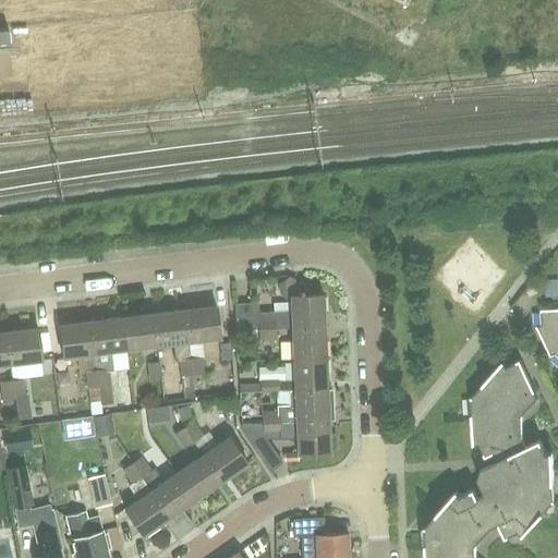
[(257,303),(234,304),(235,329),(258,328),(276,327),(291,327),(325,326),(324,293),(290,294),(291,311),(269,312),(258,313),(257,303)]
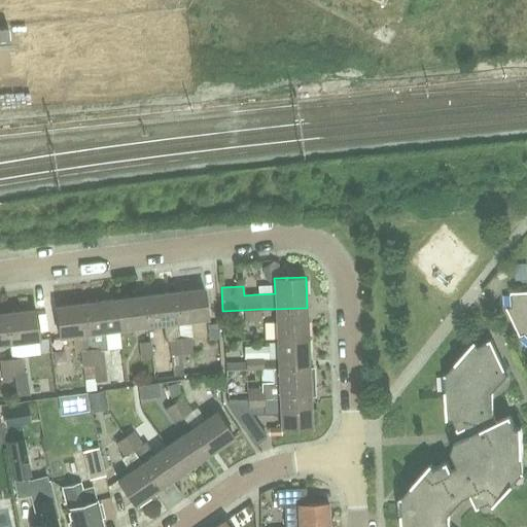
[(177,322),(178,322),(207,318),(203,287),(173,290),(177,322)]
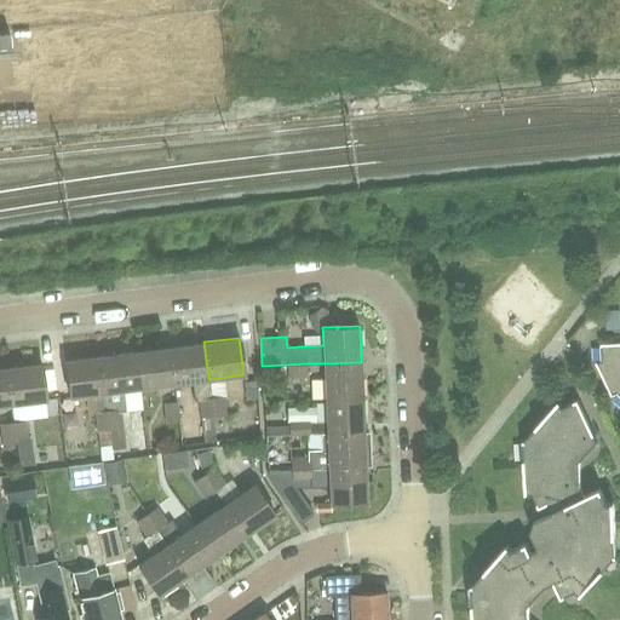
[(208,379),(204,342),(168,346),(173,384),(191,382),(195,401),(199,401),(201,419),(202,419),(205,442),(216,441),(213,418),(211,397),(212,397),(210,379),(208,379)]
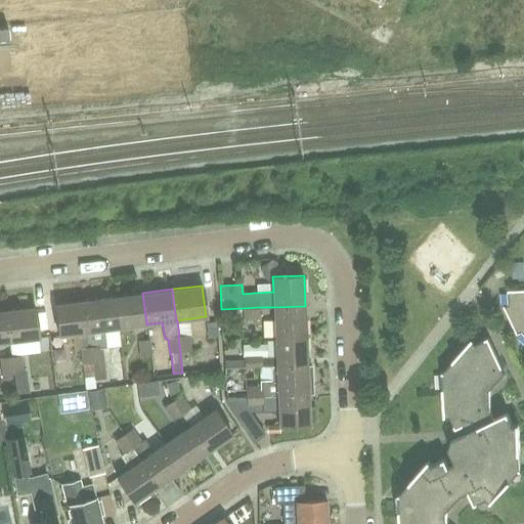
[(523,289),(508,290),(508,304),(504,306),(517,334),(521,332),(523,334),(523,289)]
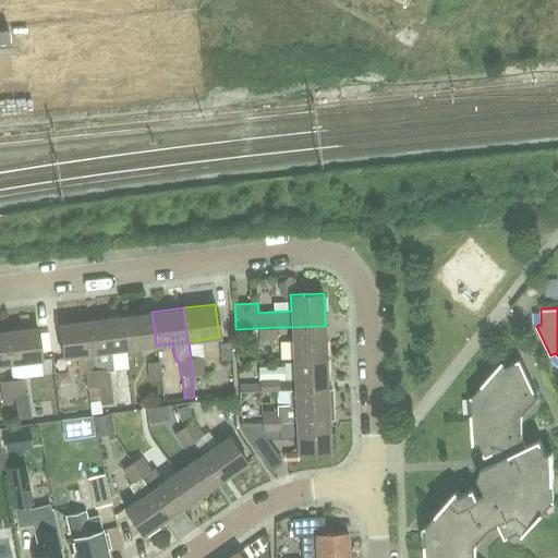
[(125,349),(156,346),(152,312),(121,315),(125,349)]
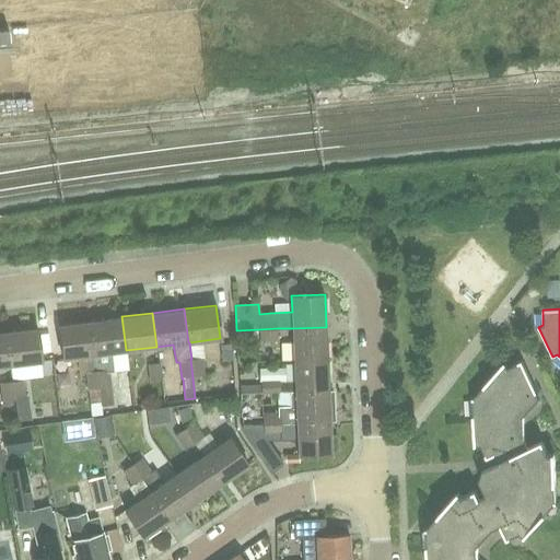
[(114,405),(109,372),(114,372),(112,352),(126,350),(121,316),(91,321),(97,371),(100,388),(102,406),(114,405)]
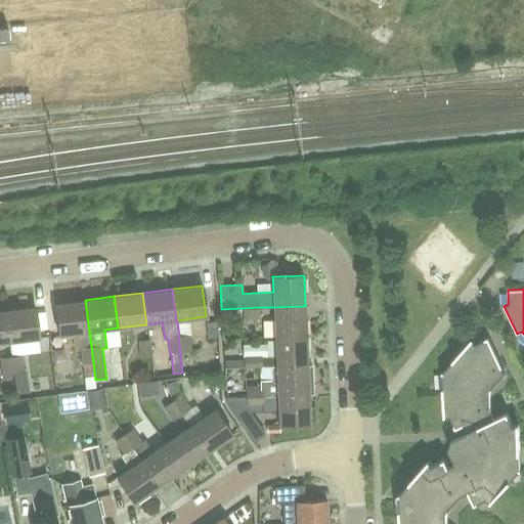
[(89,332),(85,300),(55,303),(59,335),(78,333),(89,332)]
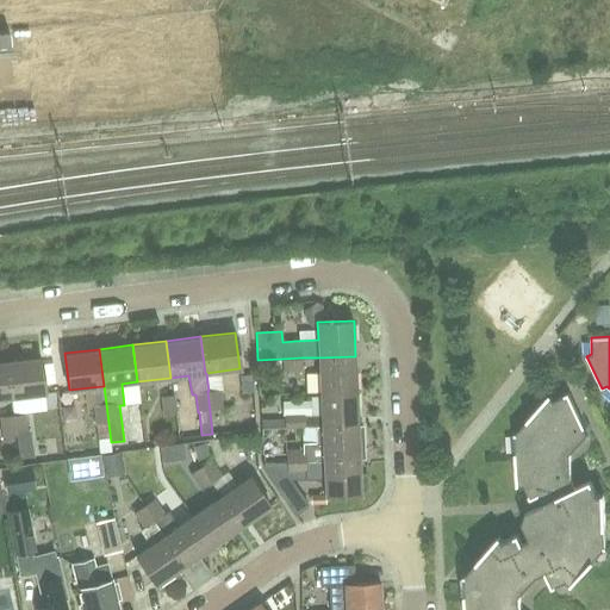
[(11,397),(44,393),(39,356),(6,360),(11,397)]
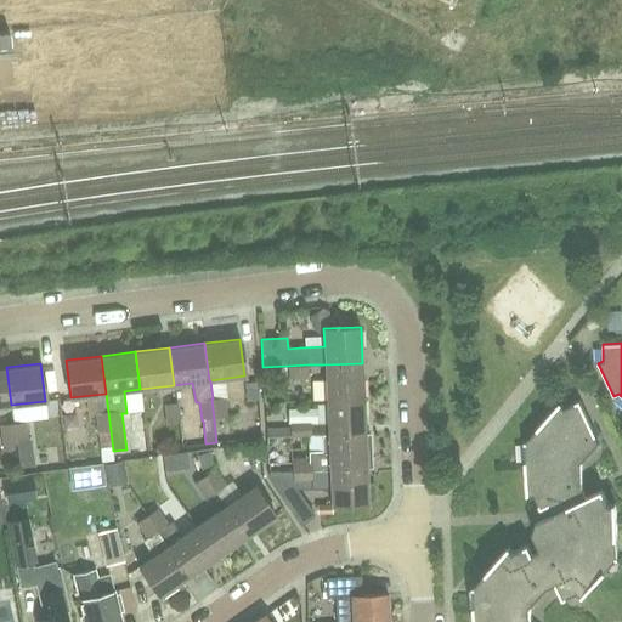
[(363,397),(362,363),(324,365),(324,367),(327,400),(363,397)]
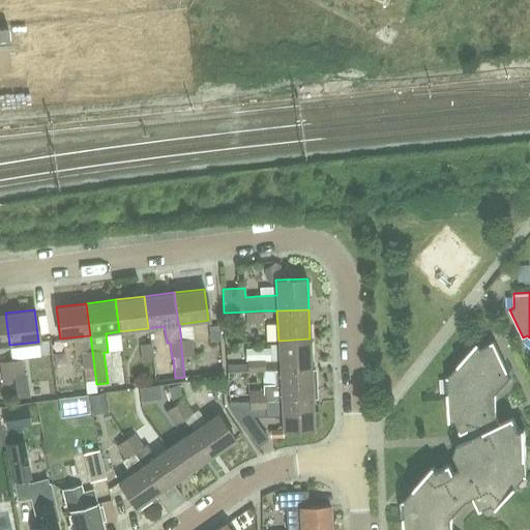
[(262,311),(245,312),(245,313),(245,324),(263,323),(262,311)]
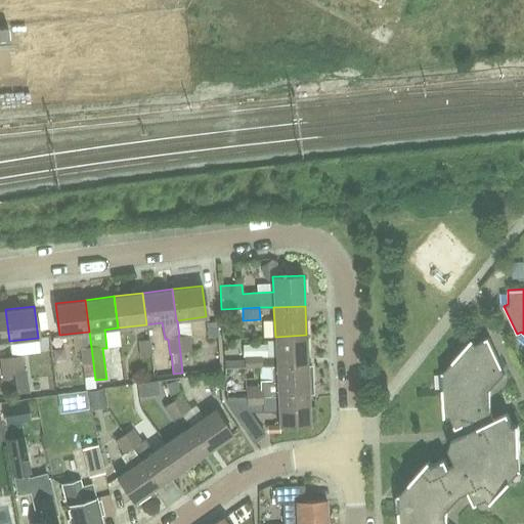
[(0,342),(9,341),(5,309),(0,309),(0,342)]
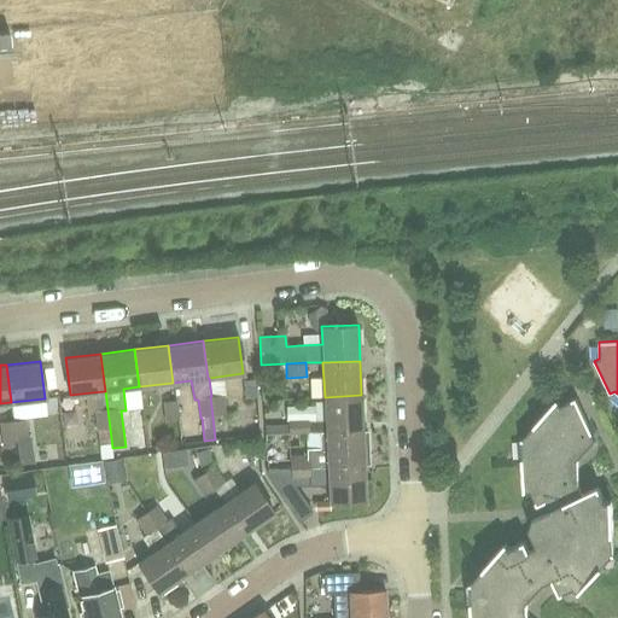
[(257,398),(256,380),(244,382),(245,400),(257,398)]
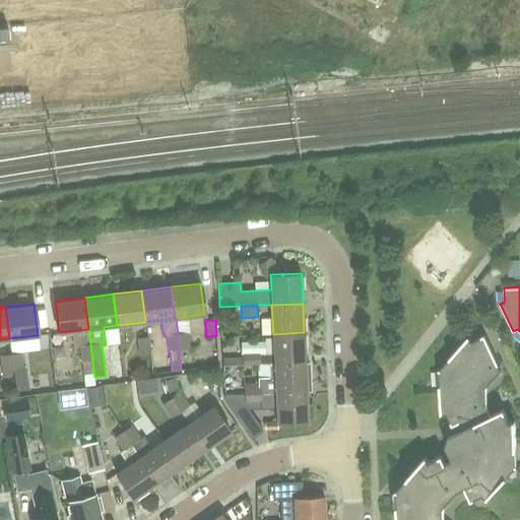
[(179,350),(190,348),(188,332),(178,333),(177,333),(179,350)]
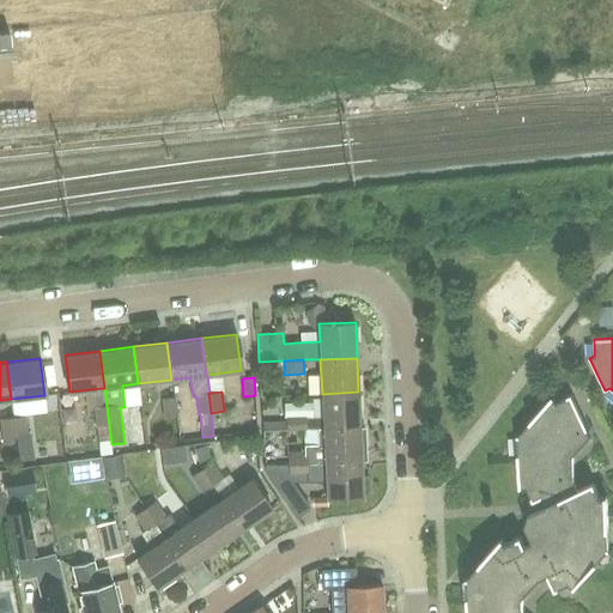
[(317,429),(359,426),(358,392),(322,394),(323,428),(317,428),(317,429)]
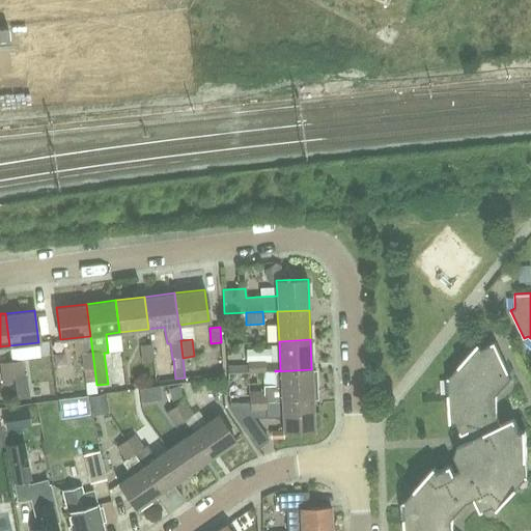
[(453,530),(453,518),(468,501),(475,498),(481,511),(494,505),(498,508),(528,476),(528,475),(526,430),(520,430),(514,418),(501,424),(498,417),(496,395),(512,378),(495,341),(482,347),(478,343),(448,376),(448,378),(450,422),(456,422),(462,435),(470,430),(473,438),(458,445),(455,454),(462,469),(454,472),(451,465),(439,471),(435,467),(404,500),(403,501),(406,530),(453,530)]
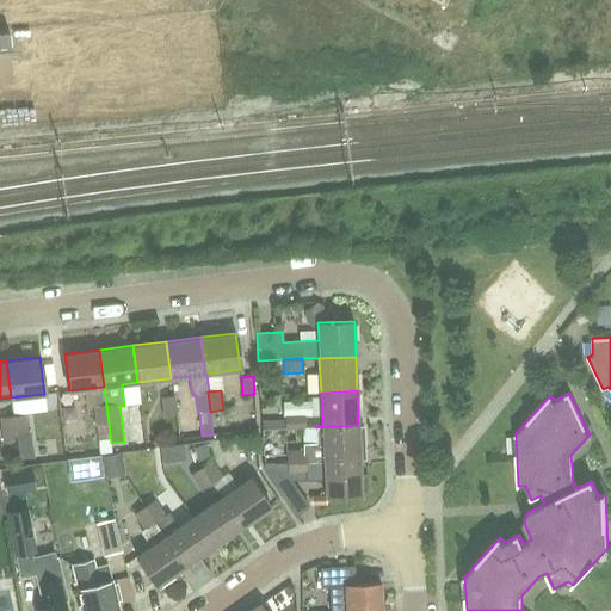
[(164,418),(178,415),(176,396),(161,397),(164,418)]
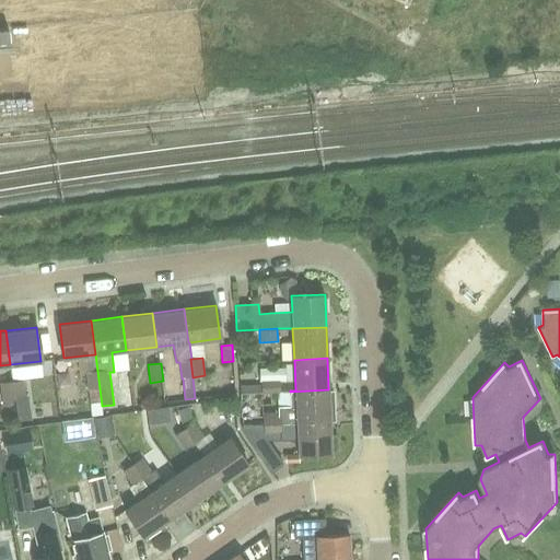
[(100,388),(97,371),(85,372),(88,391),(100,388)]
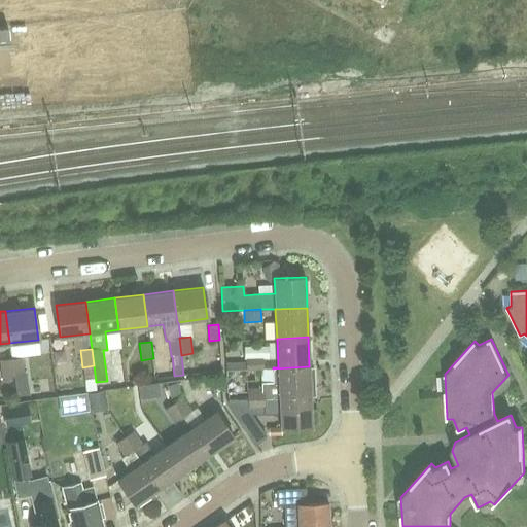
[(13,376),(24,375),(22,358),(11,359),(13,376)]
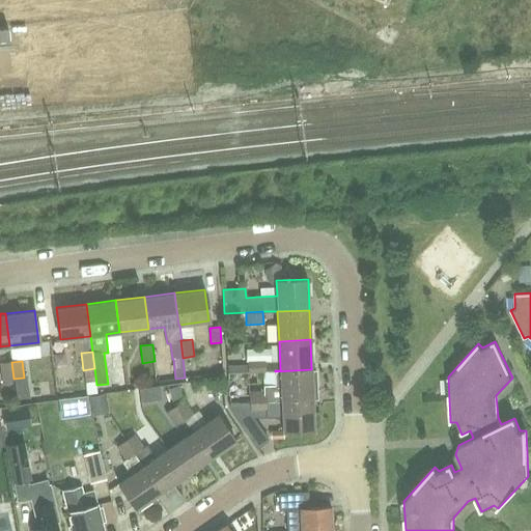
[(248,373),(266,373),(264,361),(248,362),(248,373)]
